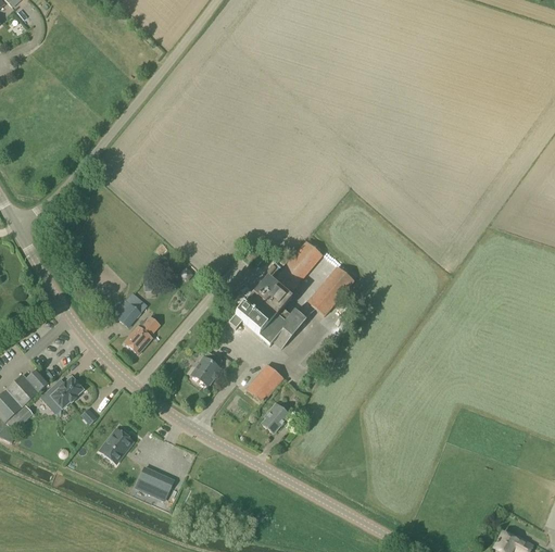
[(285,292),(319,252),(306,240),(272,281),(267,277),(254,292),(235,315),(228,322),(235,328),(241,320),(269,345),(274,340),(281,347),(305,320),(294,310),(290,315),(282,309),(291,298),(285,292)]
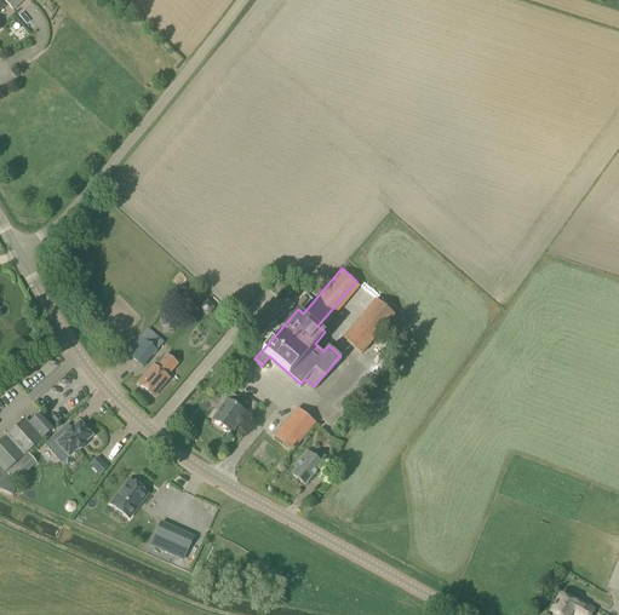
[(362,351),(395,312),(376,295),(342,335),(362,351)]
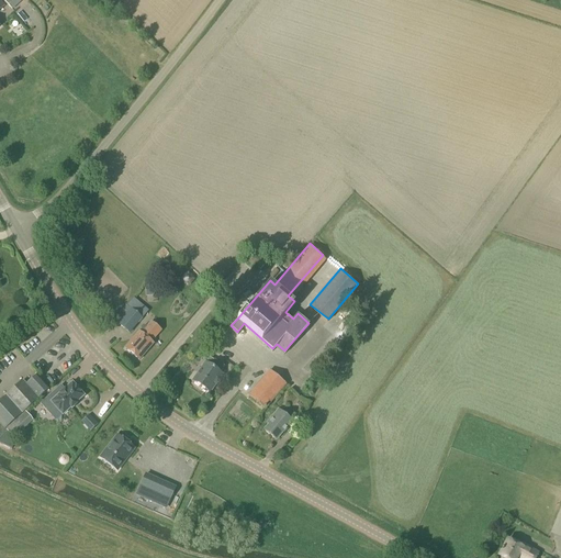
[(237,300),(244,289),(235,285),(229,294),(237,300)]
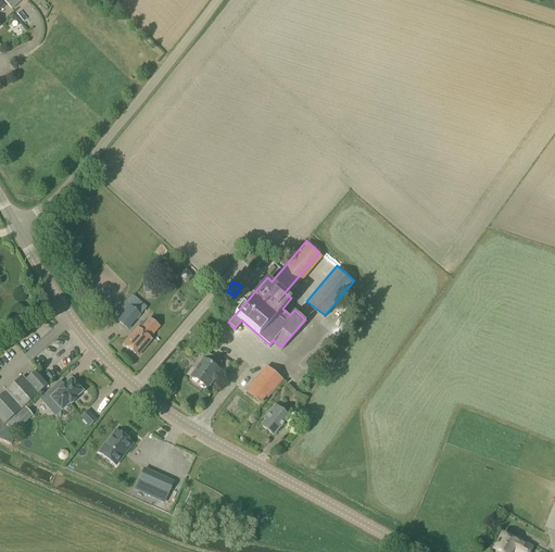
[(148,304),(133,291),(126,299),(115,310),(117,312),(115,315),(128,327),(148,304)]
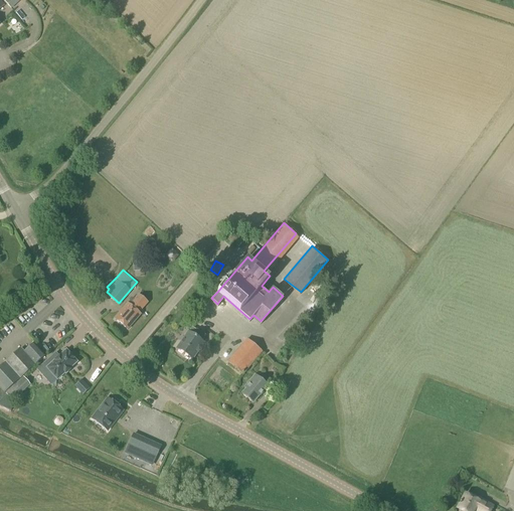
[(148,299),(139,292),(135,296),(134,295),(128,301),(115,316),(128,327),(141,312),(139,310),(148,299)]
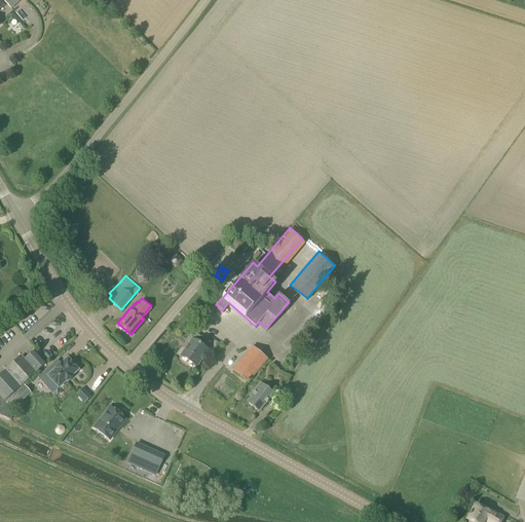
[(201,334),(196,331),(193,336),(192,336),(181,353),(190,360),(190,362),(193,364),(195,364),(196,364),(209,347),(207,346),(211,340),(201,334)]
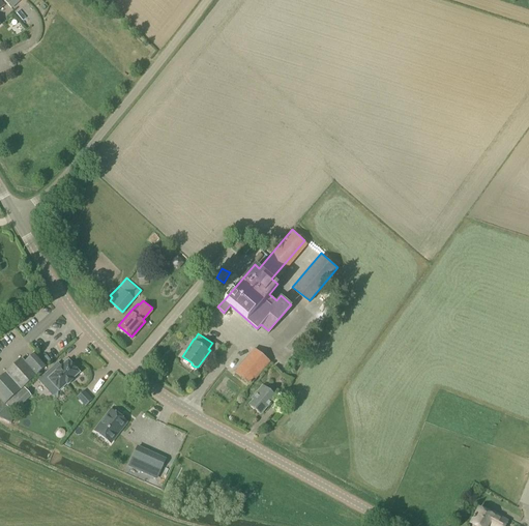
[(251,382),(269,359),(255,347),(235,370),(251,382)]
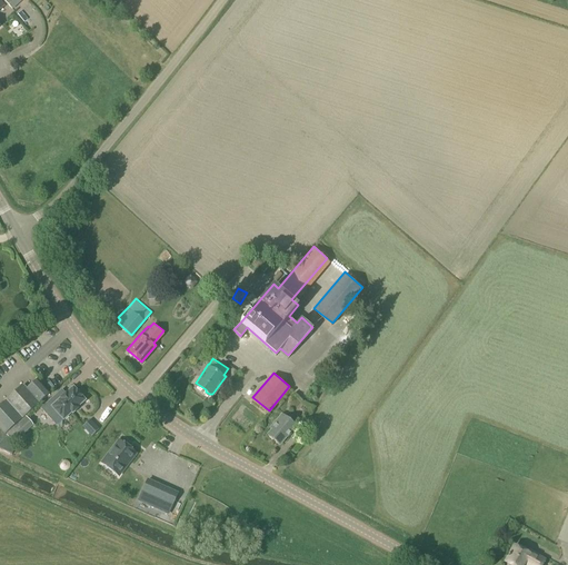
[(49,392),(36,377),(27,386),(23,383),(0,404),(0,435),(5,430),(40,398),(41,398),(49,392)]
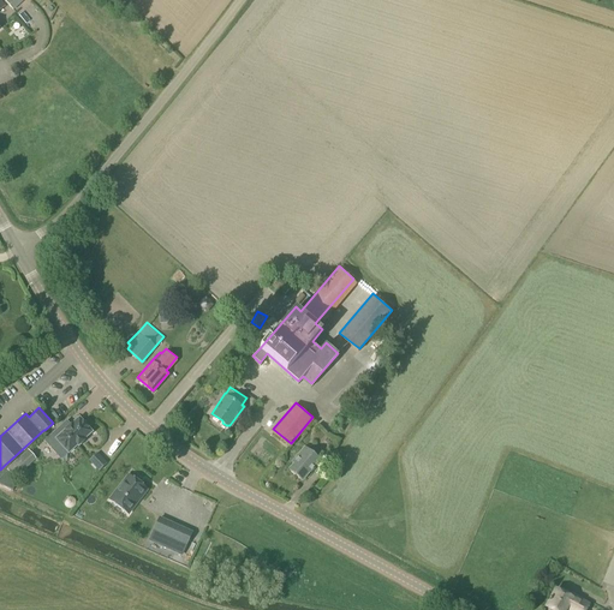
[(79,443),(84,438),(83,437),(93,429),(79,414),(57,436),(70,450),(78,442),(79,443)]
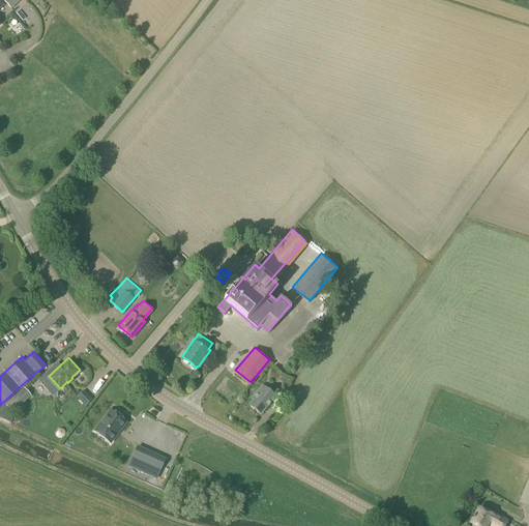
[(261,411),(275,393),(263,383),(253,396),(255,398),(250,403),(261,411)]
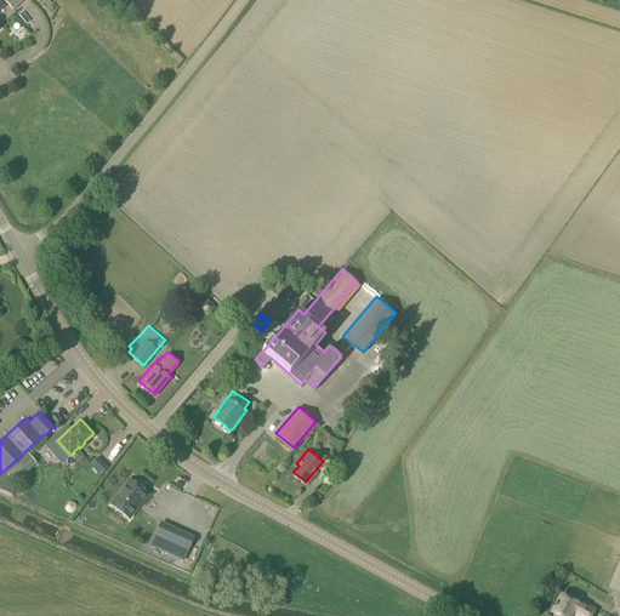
[(15,479),(37,461),(28,451),(7,471),(15,479)]
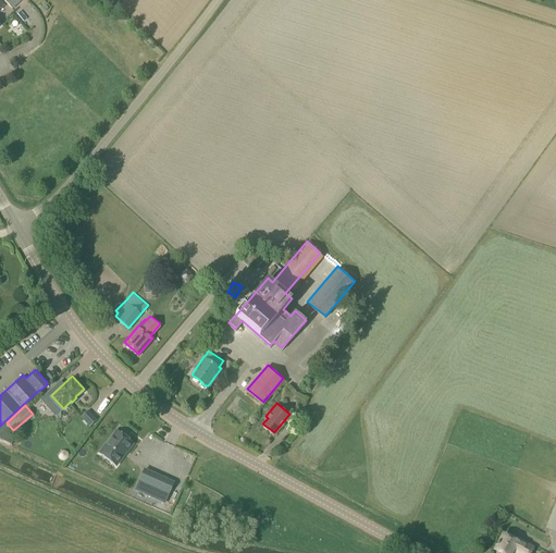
[(98,417),(93,413),(86,419),(90,425),(98,417)]
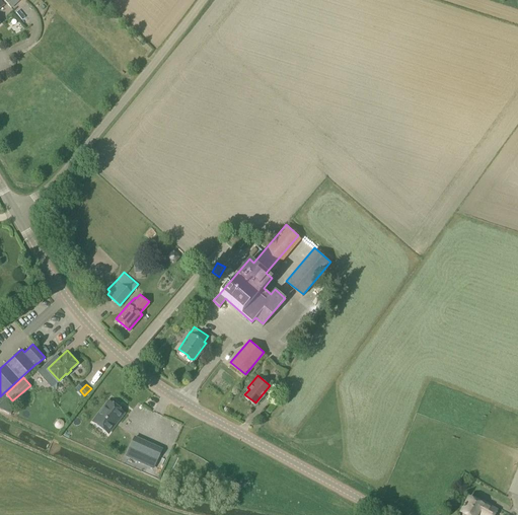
[(108,431),(125,411),(109,398),(93,419),(108,431)]
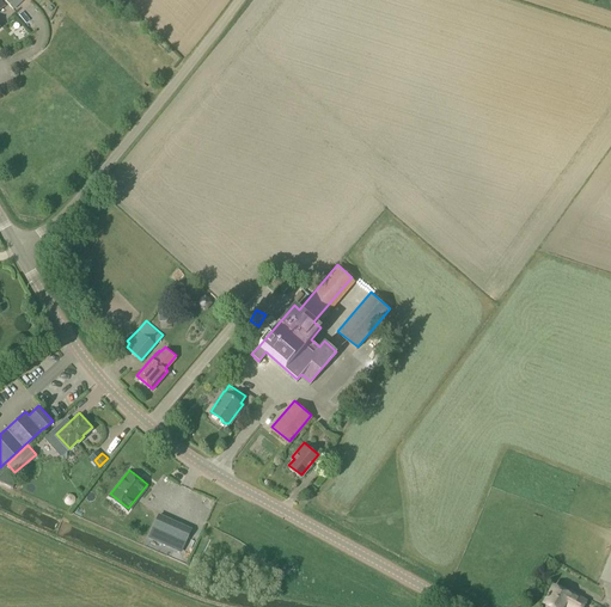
[(75,503),(79,497),(72,492),(68,500),(75,503)]
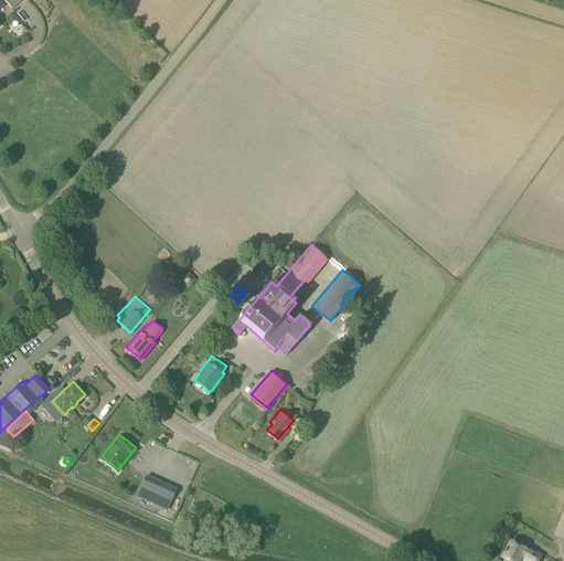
[(141,487),(171,500),(177,487),(155,477),(150,487),(142,484),(141,487)]
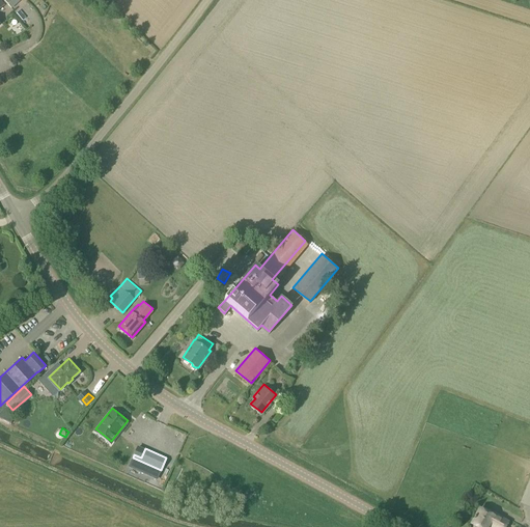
[(480,506),(472,522),(480,526),(486,526),(489,524),(494,526),(504,526),(509,519),(487,507),(486,509),(480,506)]
